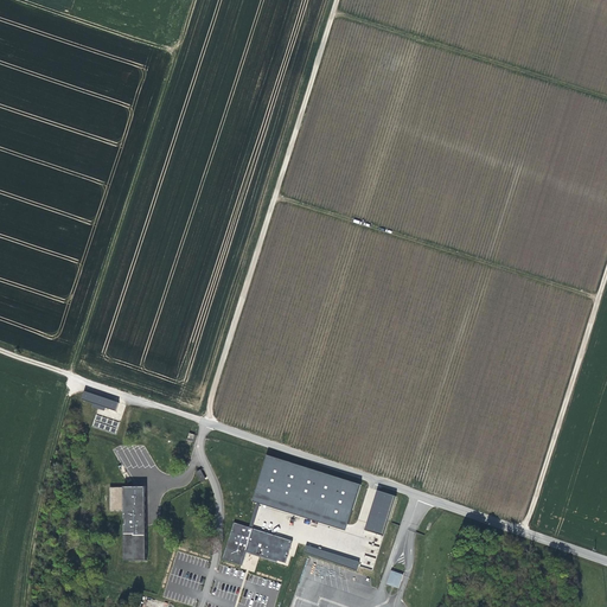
[(106,408),(116,410),(119,402),(83,391),(81,400),(93,403),(91,407),(104,410),(106,408)]
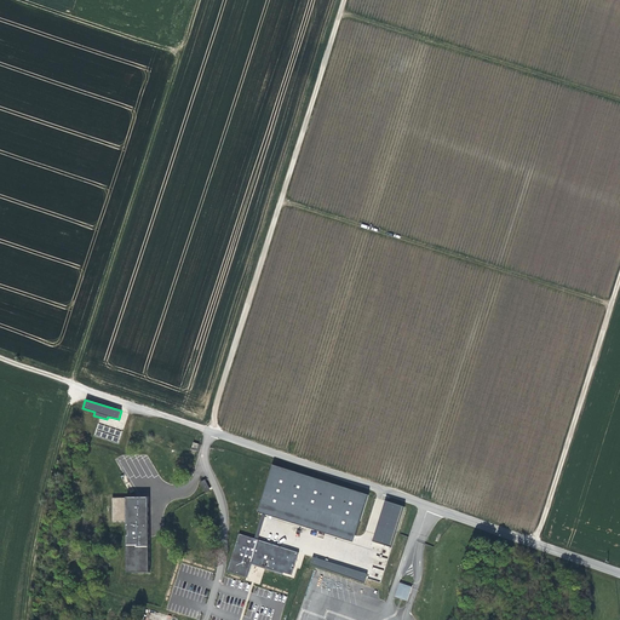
[(95,436),(118,442),(121,431),(98,424),(95,436)]
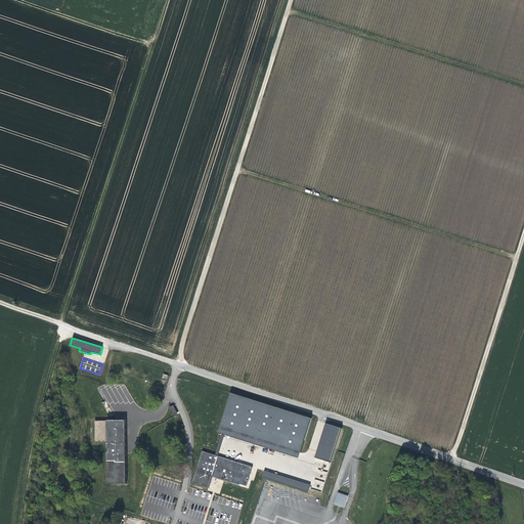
[(133,402),(126,385),(119,385),(118,385),(113,386),(110,387),(108,385),(104,385),(99,387),(110,411),(119,411),(119,404),(122,403),(131,402),(133,402)]
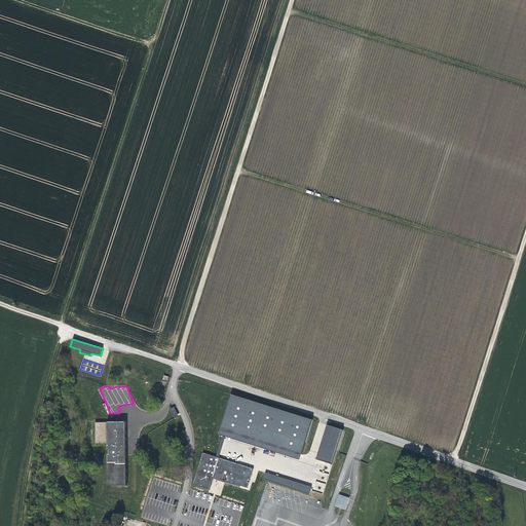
[(312,420),(230,393),(219,434),(299,459),(312,420)]
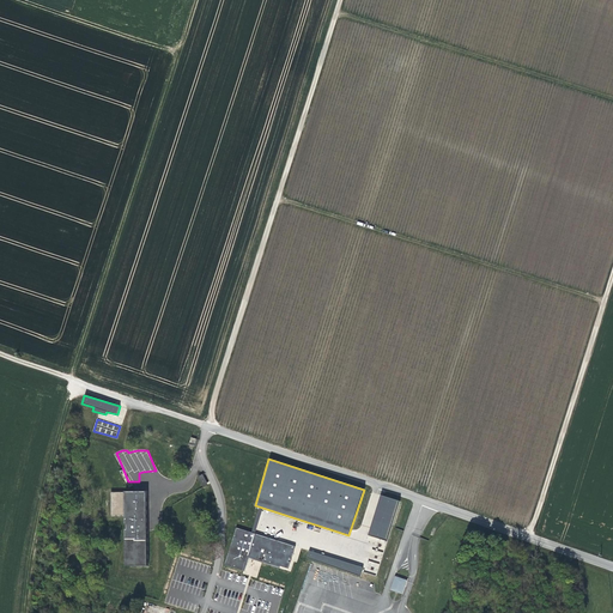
[(146,565),(145,491),(123,491),(123,565),(146,565)]
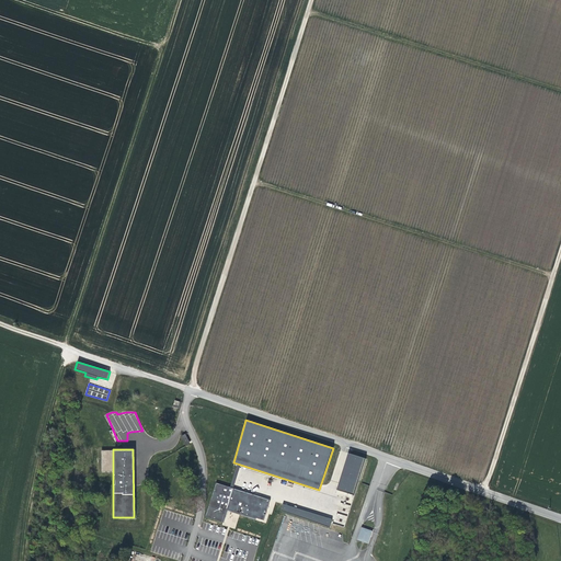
[(112,450),(101,450),(102,471),(113,471),(112,450)]
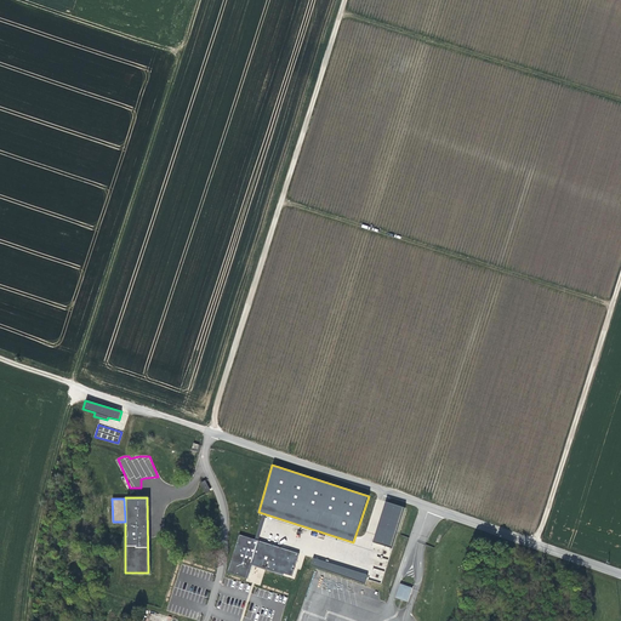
[(405,507),(386,501),(372,542),(393,548),(405,507)]
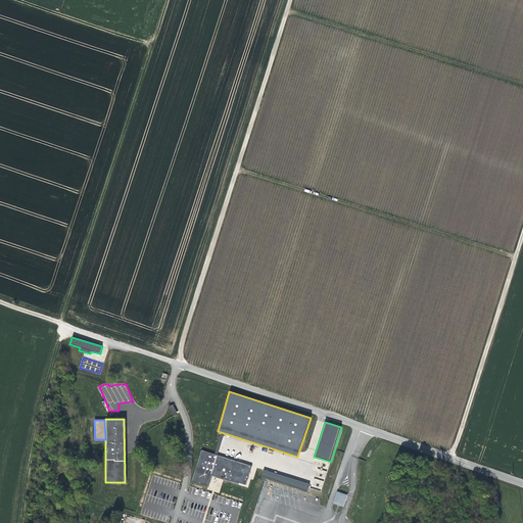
[(251,466),(201,450),(191,481),(206,486),(210,474),(246,485),(251,466)]
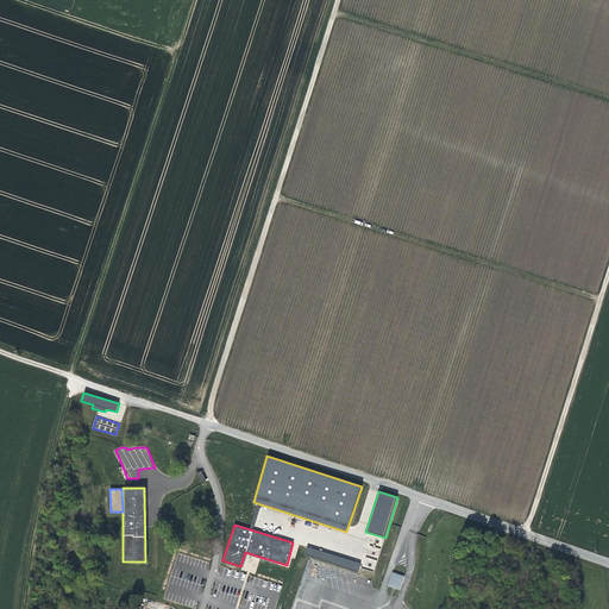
[(305,554),(358,571),(360,563),(307,547),(305,554)]
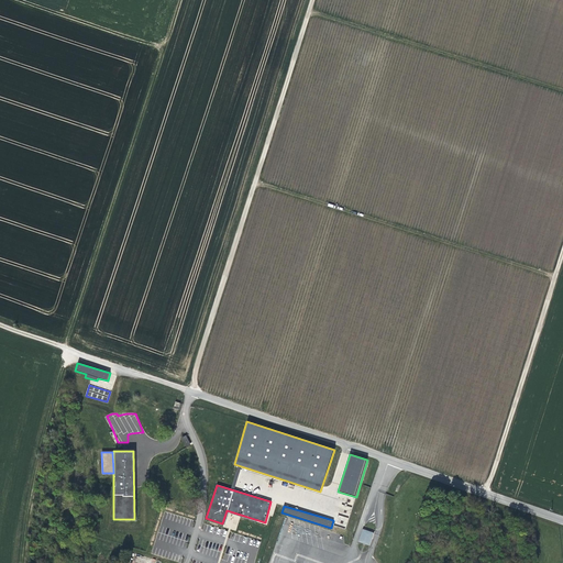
[(372,534),(367,532),(366,532),(364,536),(363,536),(361,541),(365,542),(370,543),(372,538),(371,538),(372,534)]
